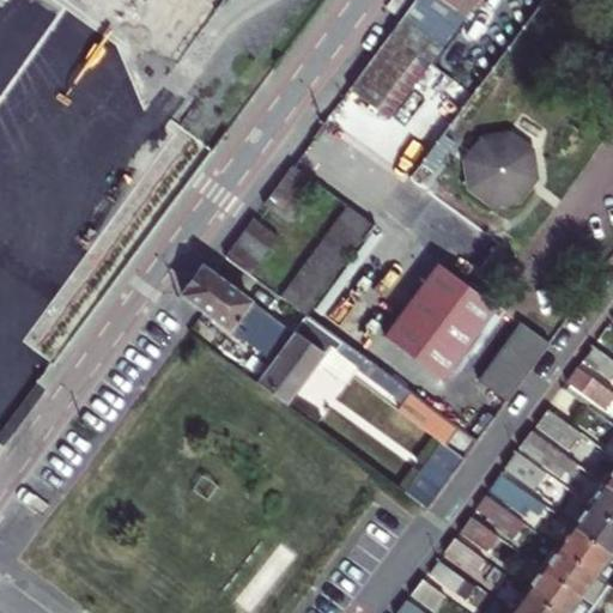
[(0,0),(0,174),(4,177),(8,181),(93,68),(49,30),(6,0),(0,0)]
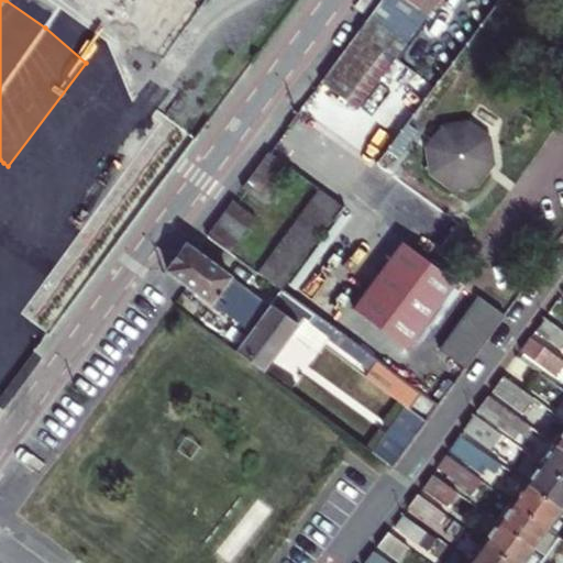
[(6,0),(45,28),(86,63),(118,22),(133,0),(6,0)]
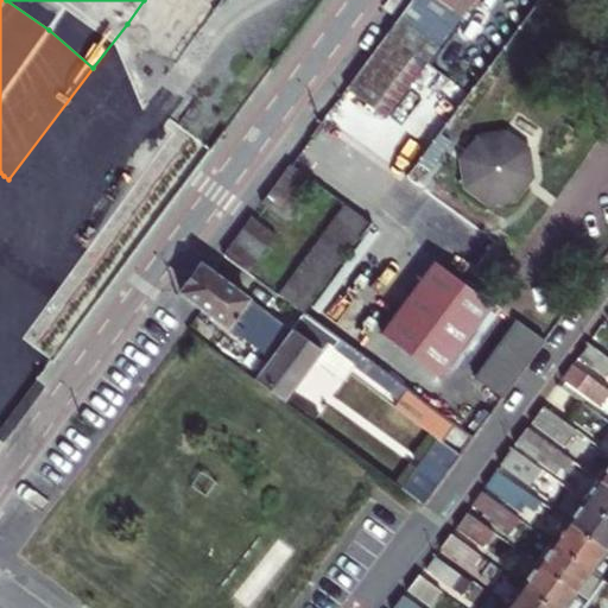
[(198,0),(184,0),(152,45),(178,63),(215,12),(198,0)]
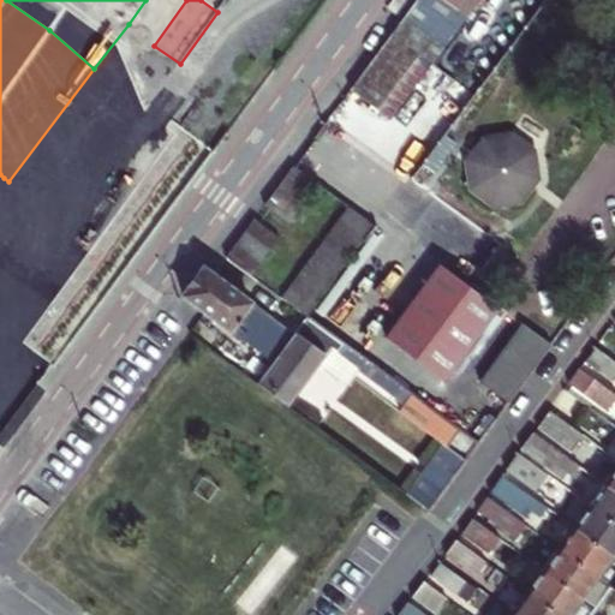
[(412,0),(401,16),(442,47),(454,31),(412,0)]
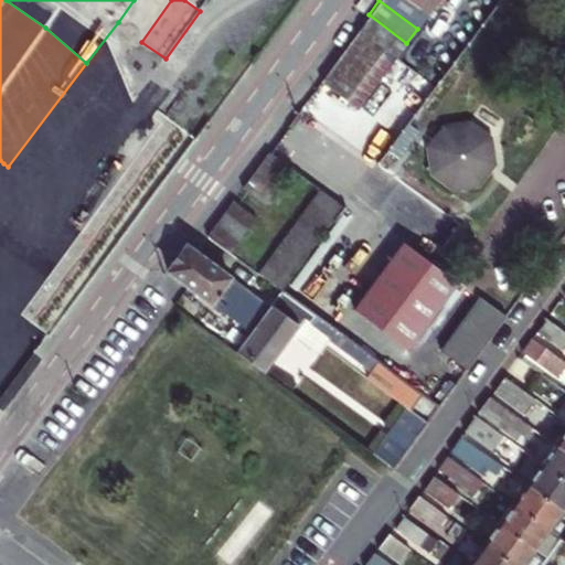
[(379,0),(417,29),(428,14),(408,0),(379,0)]
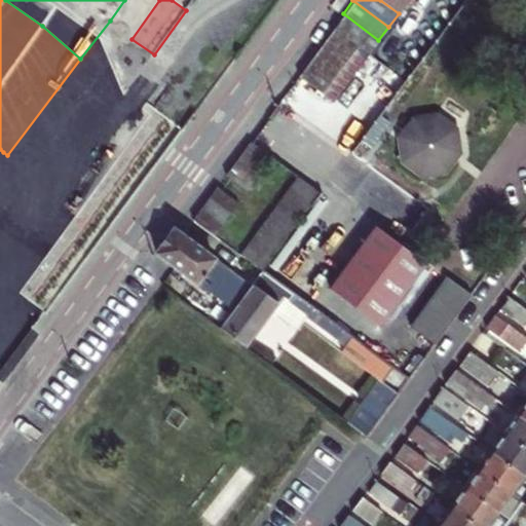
[(380,0),(399,13),(408,0),(380,0)]
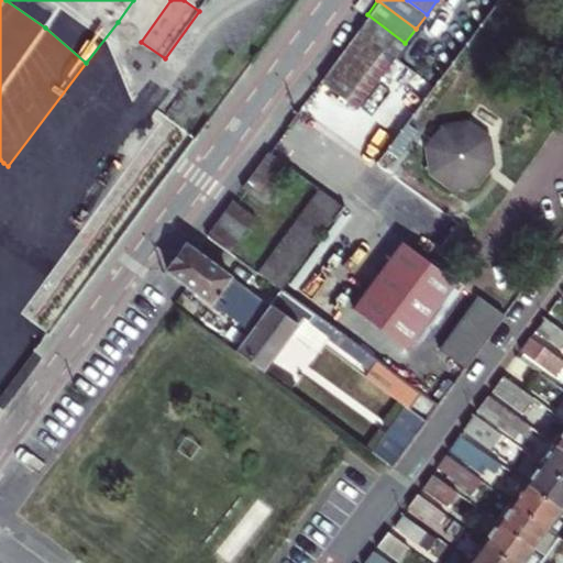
[(367,14),(356,29),(386,51),(395,57),(405,43),(367,14)]
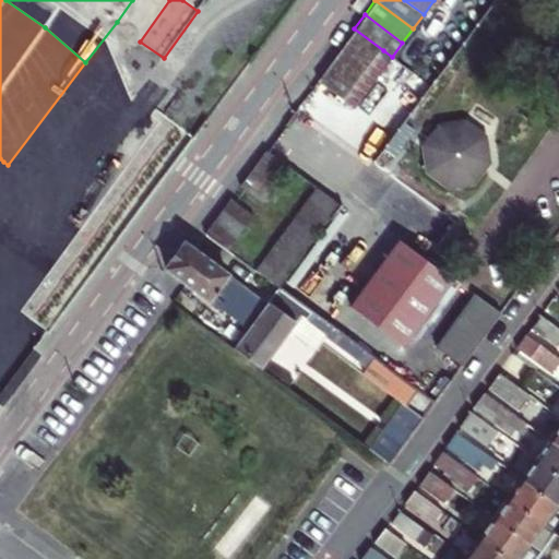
[(343,43),(373,64),(383,50),(354,28),(343,43)]
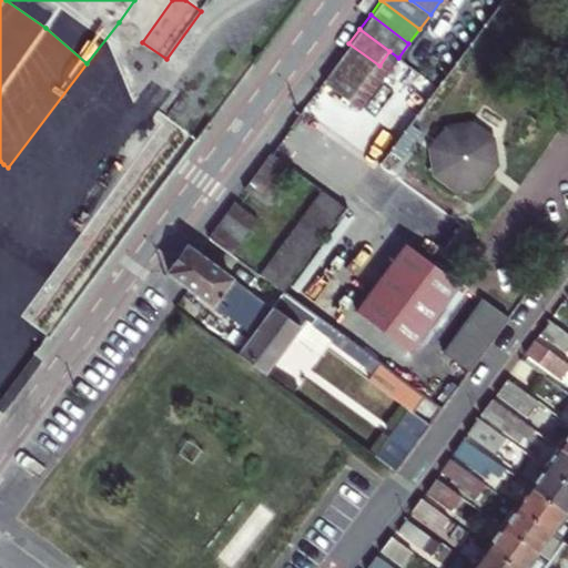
[(348,43),(340,56),(369,78),(379,66),(348,43)]
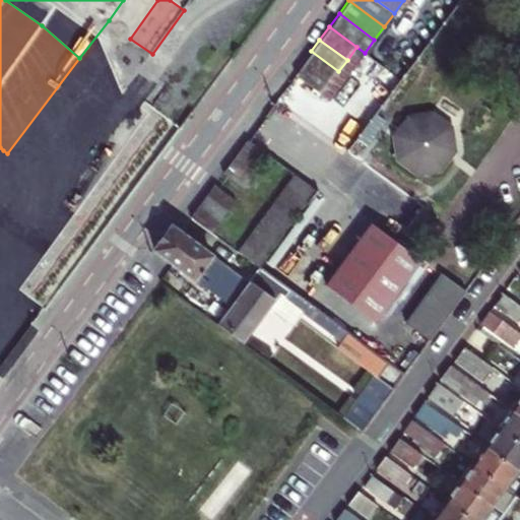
[(311,51),(303,62),(330,82),(338,71),(311,51)]
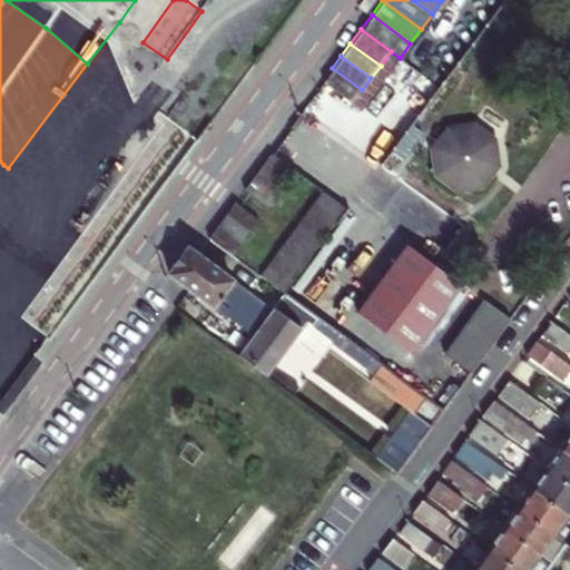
[(362,90),(332,68),(322,81),(353,104),(362,90)]
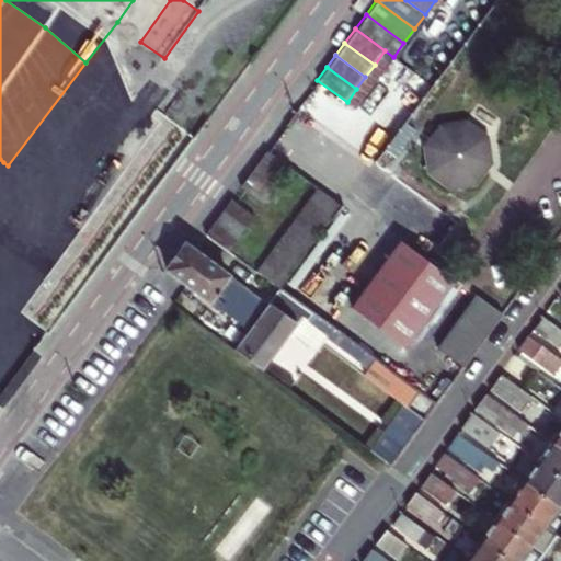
[(484,148),(494,136),(461,113),(453,125),(441,116),(419,148),(431,156),(423,167),(466,196),(494,156),(484,148)]
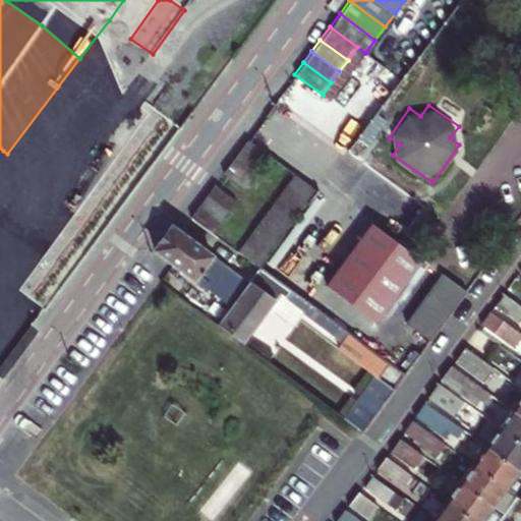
[(245,139),(237,152),(257,167),(267,155),(245,139)]
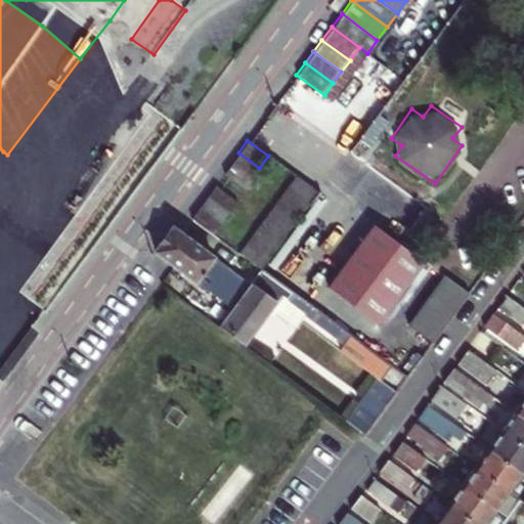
[(230,163),(252,178),(259,168),(238,153),(230,163)]
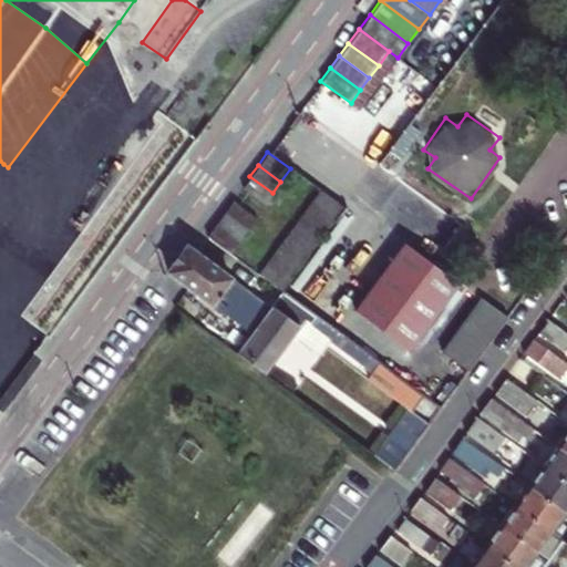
[(249,176),(240,188),(263,205),(272,193),(249,176)]
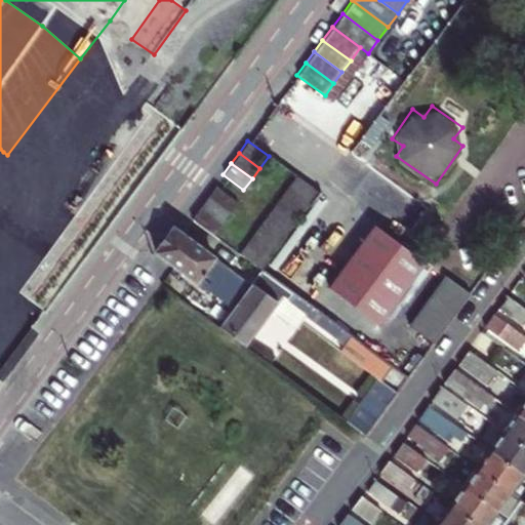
[(295,176),(287,189),(309,204),(318,193),(295,176)]
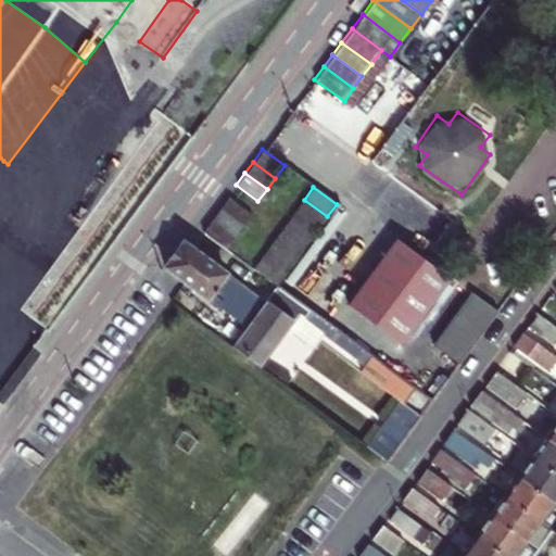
[(227,197),(218,209),(240,225),(249,214),(227,197)]
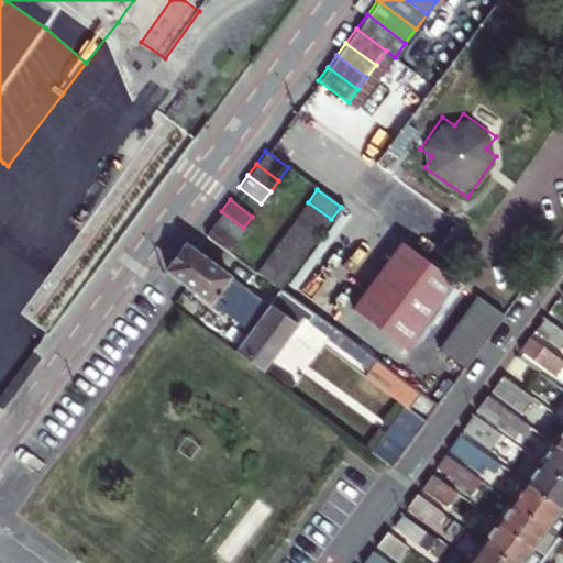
[(299,213),(323,230),(331,219),(308,202),(299,213)]
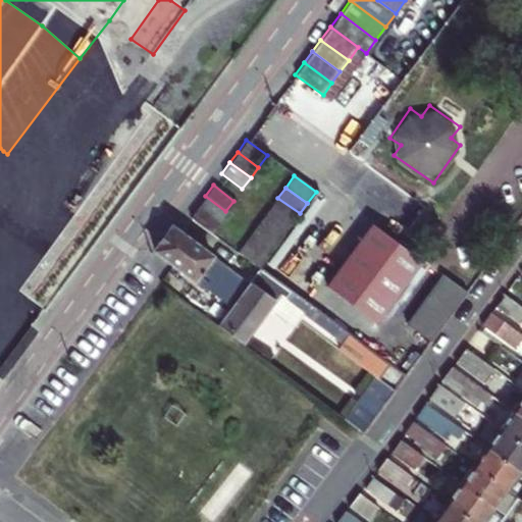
[(225,211),(205,196),(198,206),(218,221),(225,211)]
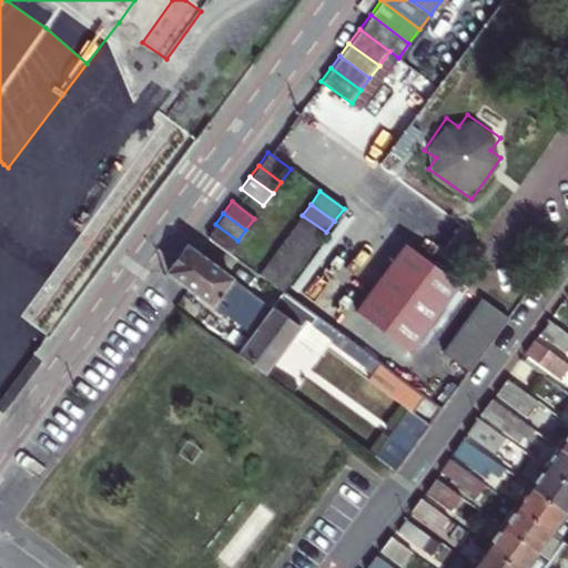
[(302,215),(293,227),(316,245),(326,232),(302,215)]
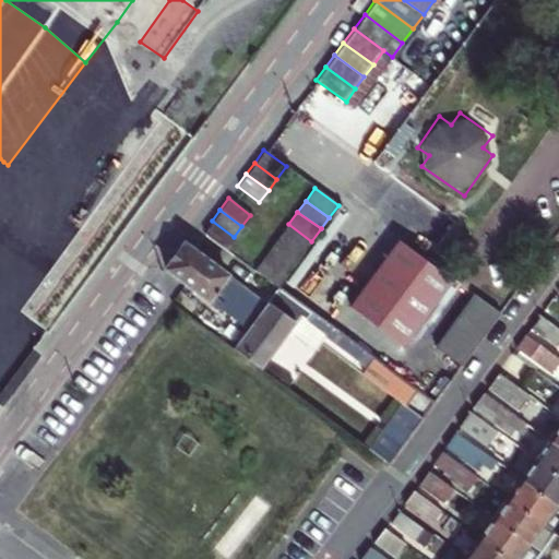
[(234,237),(212,221),(203,233),(225,248),(234,237)]
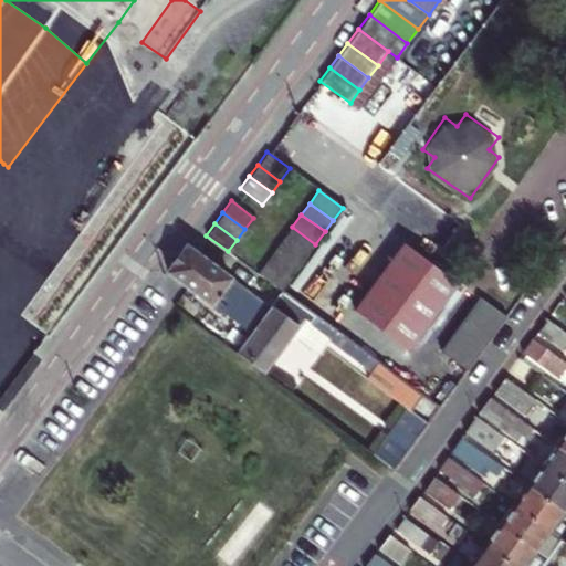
[(282,239),(305,257),(315,244),(292,227),(282,239)]
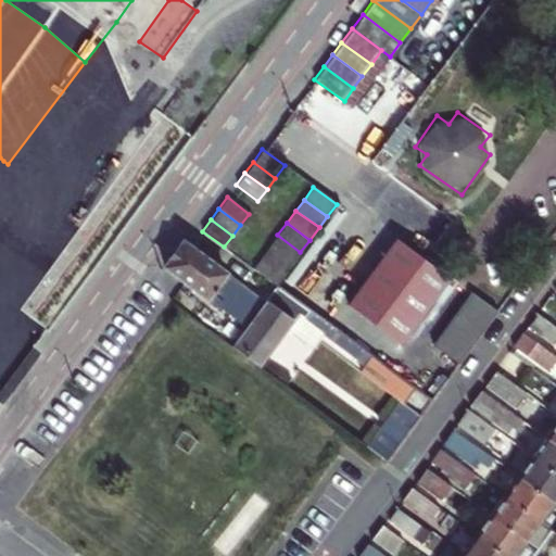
[(292,263),(300,252),(277,235),(269,245),(292,263)]
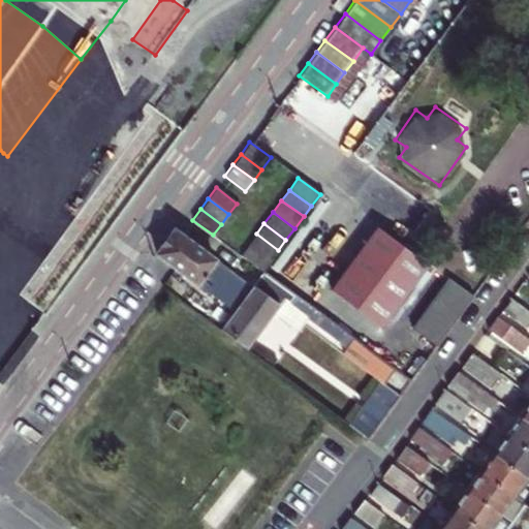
[(374,226),(328,288),(376,328),(424,262),(374,226)]
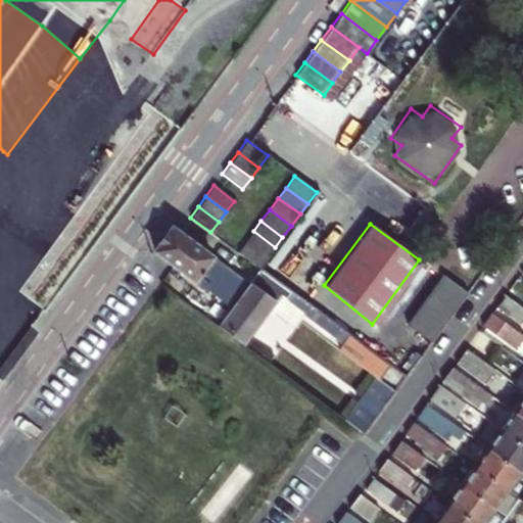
[(172,227),(154,250),(231,307),(248,283),(212,256),(179,232),(172,227)]
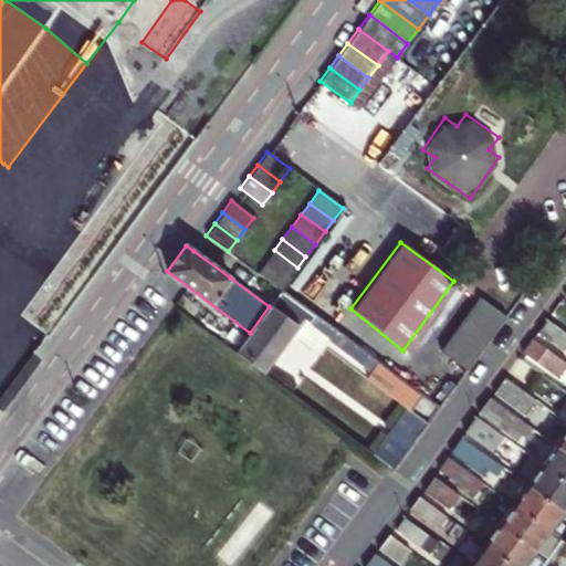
[(274,250),(265,261),(290,279),(292,274),(297,268),(274,250)]
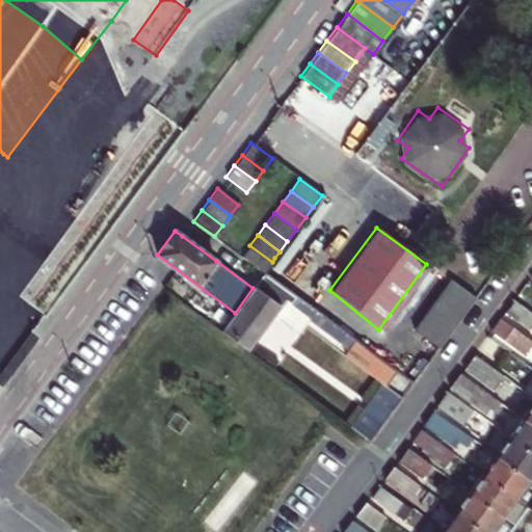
[(242,257),(264,273),(272,262),(249,245),(242,257)]
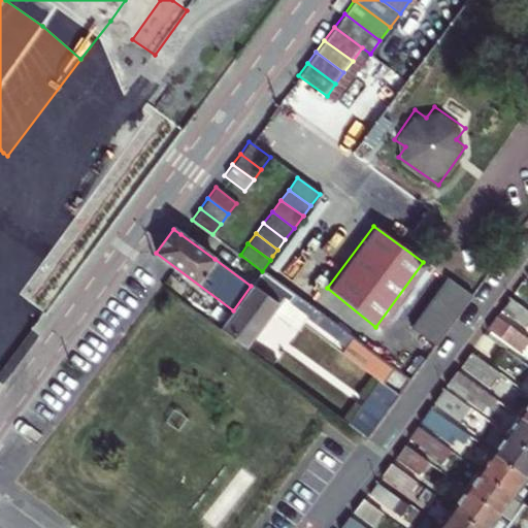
[(233,310),(220,328),(245,348),(272,311),(295,329),(304,317),(334,338),(340,330),(318,312),(262,271),(251,286),(233,310)]
